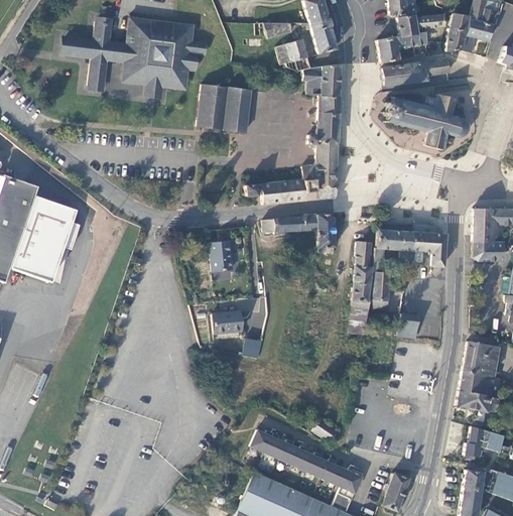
[(325,7),(322,0),(305,0),(304,0),(310,23),(328,18),(325,7)]
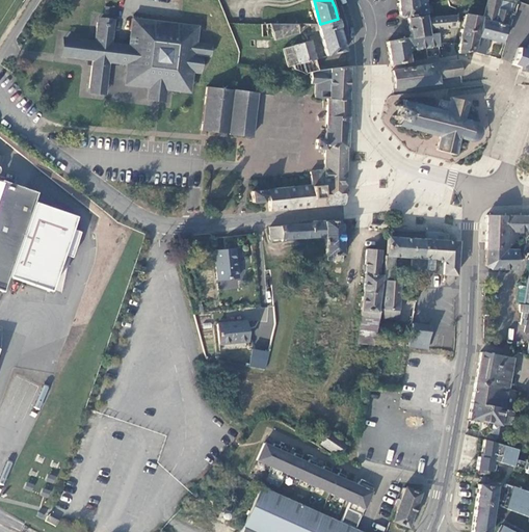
[(400,0),(402,14),(411,18),(430,14),(428,0),(400,0)]
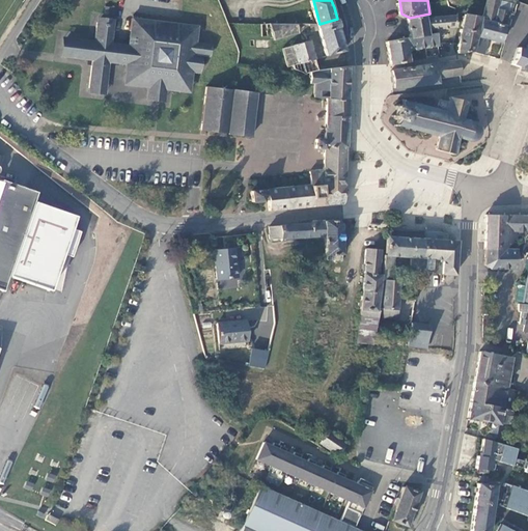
[(501,0),(489,0),(480,36),(503,43),(511,11),(500,8),(501,0)]
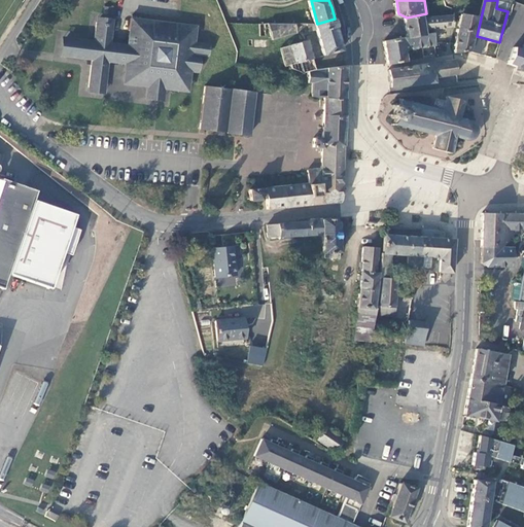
[(433,29),(456,27),(455,15),(425,18),(424,14),(407,19),(410,38),(434,33),(433,29)]
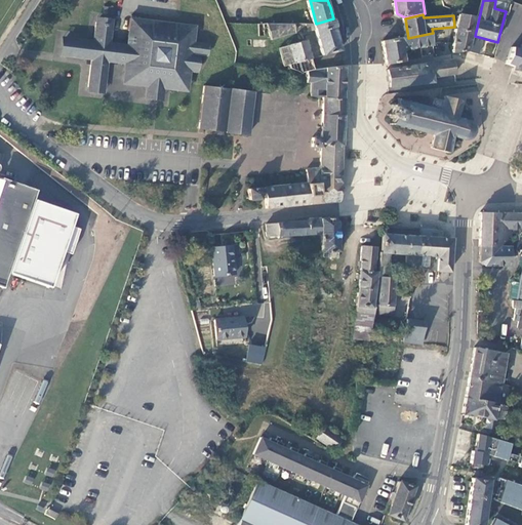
[(458,28),(475,30),(478,16),(462,14),(458,28)]
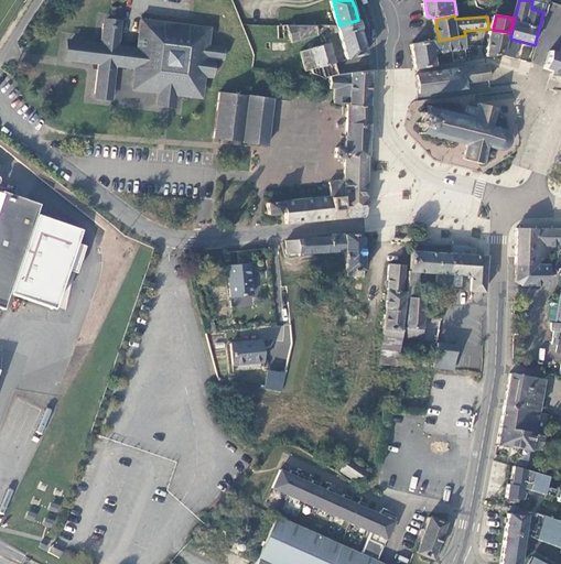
[(358,20),(340,25),(342,34),(360,30),(363,30),(359,20),(358,20)]
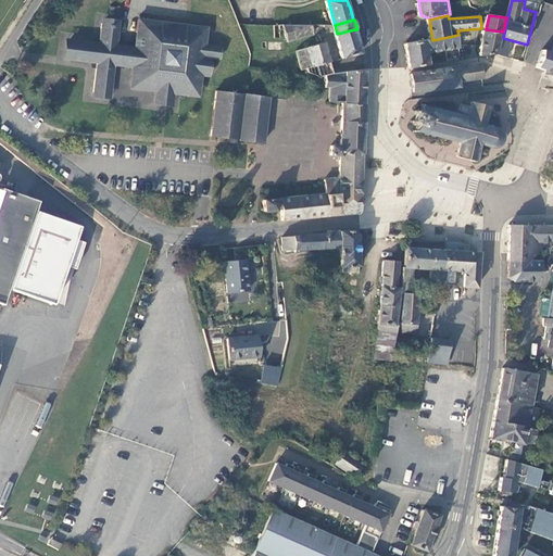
[(185,32),(164,29),(164,24),(140,21),(137,49),(120,48),(121,30),(114,29),(114,27),(111,27),(111,29),(104,28),(102,46),(75,42),(73,62),(100,65),(97,92),(114,93),(117,67),(136,70),(147,71),(146,87),(159,88),(158,92),(177,95),(178,90),(191,91),(193,75),(204,77),(212,77),(214,59),(222,60),(223,48),(208,46),(210,28),(186,26),(185,32)]
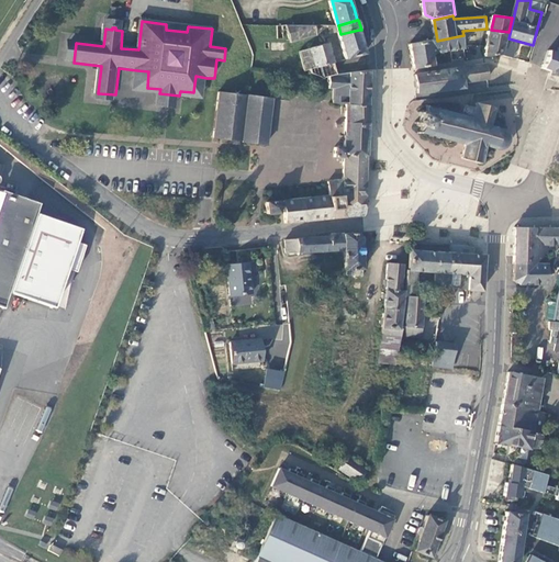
[(288,25),(279,25),(280,38),(286,38),(286,30),(289,30),(288,25)]
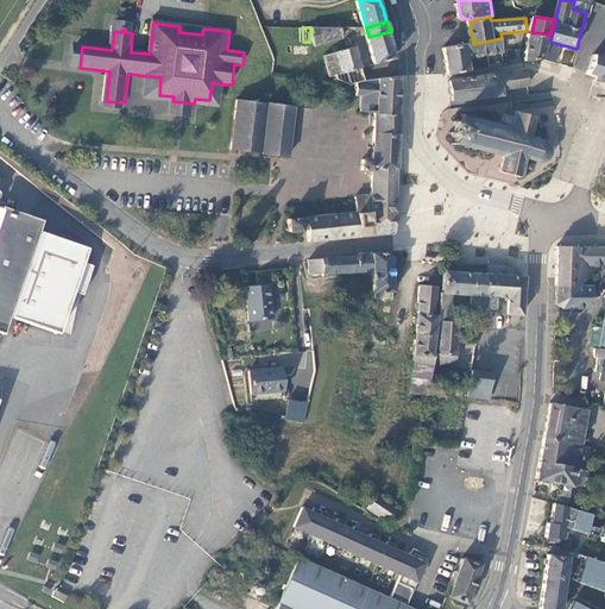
[(342,27),(312,27),(313,32),(316,46),(346,39),(342,27)]
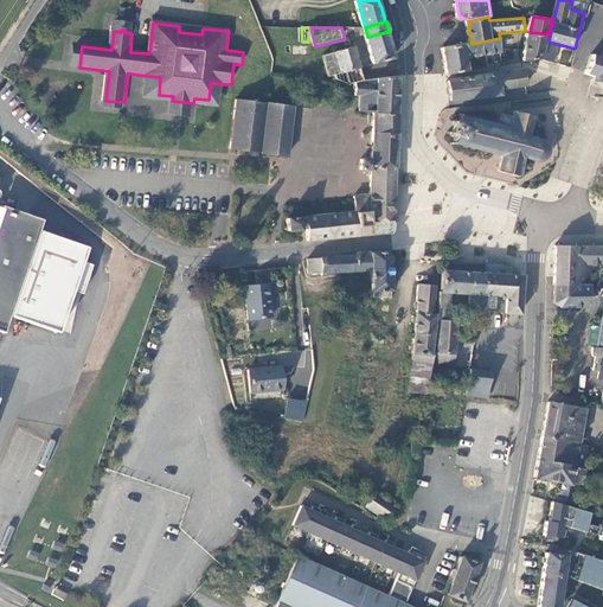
[(387,32),(367,37),(376,64),(396,58),(387,32)]
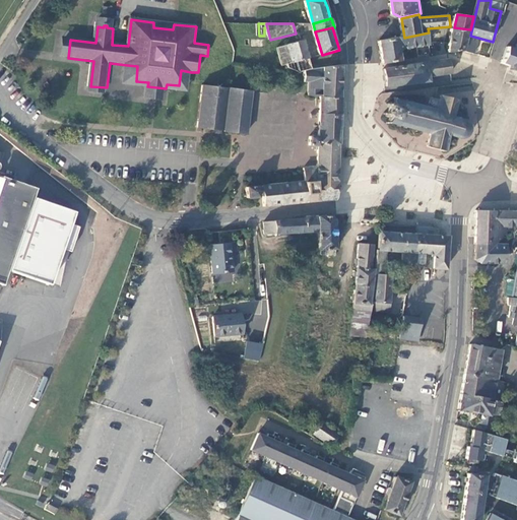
[(451,52),(465,51),(470,29),(454,27),(451,52)]
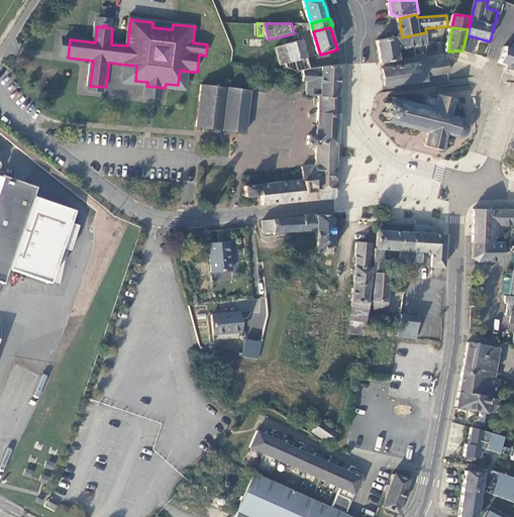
[(403,48),(428,44),(426,32),(402,37),(396,38),(396,42),(401,41),(403,48)]
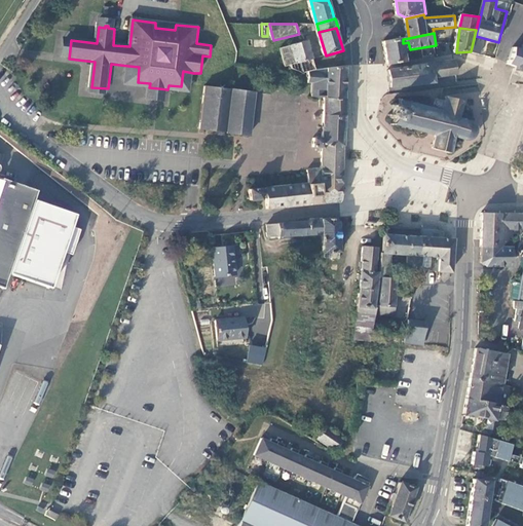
[(389,64),(407,61),(406,50),(410,49),(408,42),(403,43),(403,39),(385,41),(389,64)]
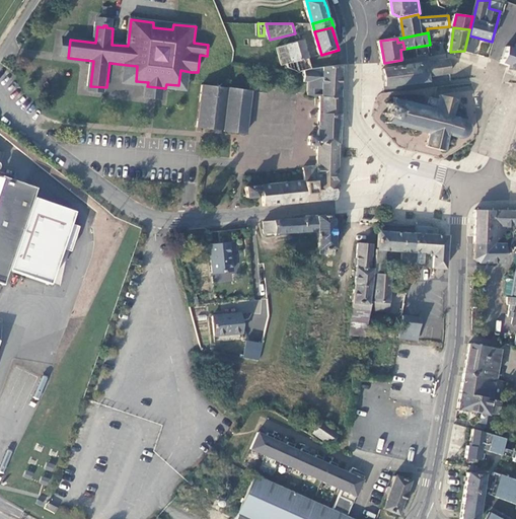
[(306,70),(313,69),(305,41),(279,48),(284,65),(288,64),(289,68),(300,72),(306,70)]
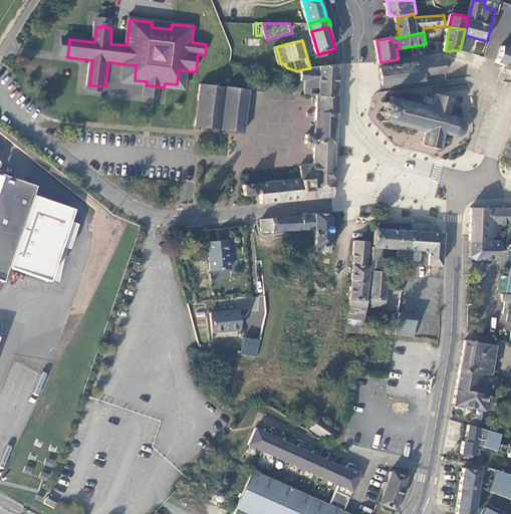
[(510,49),(503,46),(497,62),(510,66),(510,49)]
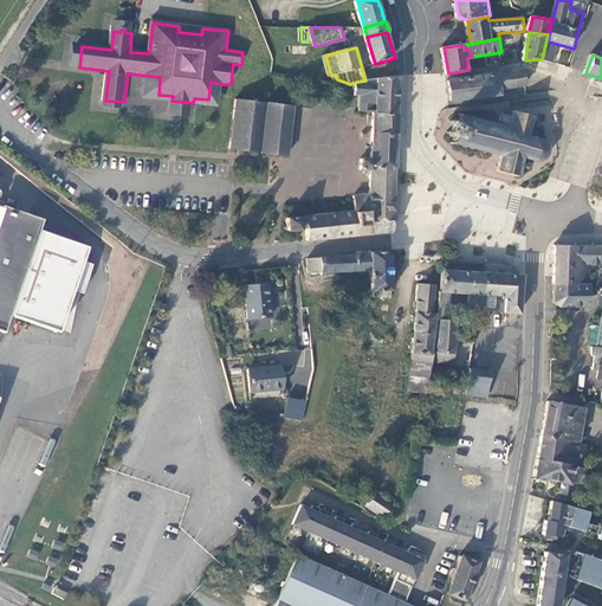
[(502,71),(450,79),(452,102),(506,95),(505,89),(530,85),(529,68),(502,71)]
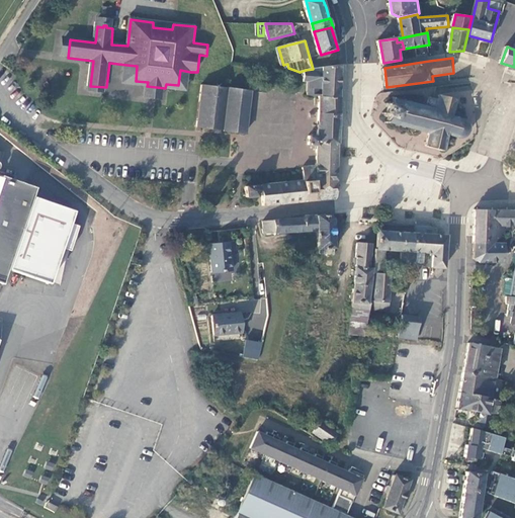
[(135,85),(136,81),(137,66),(126,65),(124,84),(135,85)]
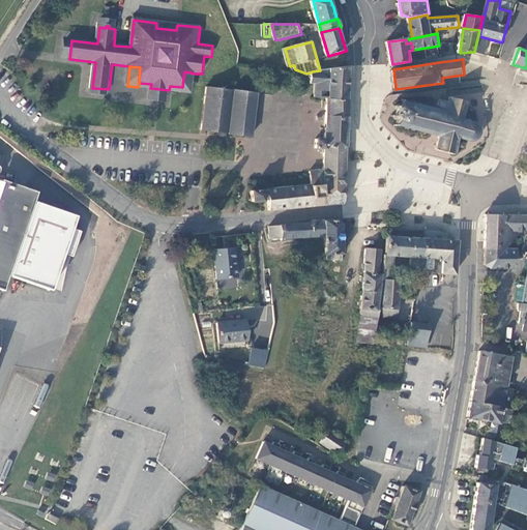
[(328,98),(349,99),(349,83),(350,66),(320,70),(313,71),(312,84),(317,84),(316,97),(328,98)]
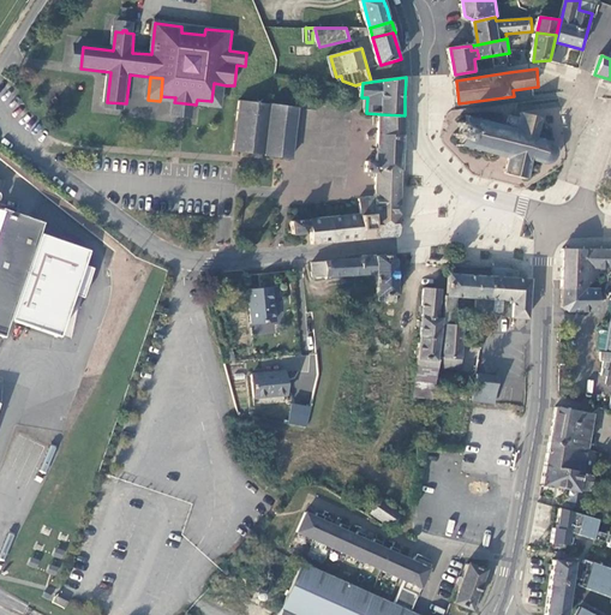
[(223,108),(226,85),(214,83),(211,101),(210,107),(223,108)]
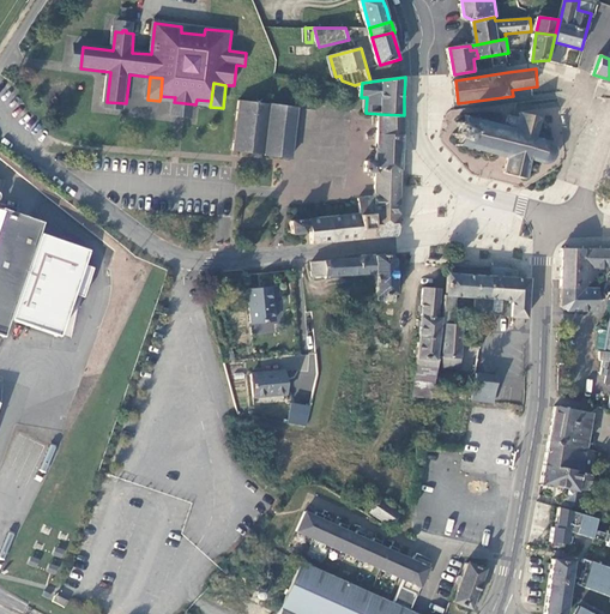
[(255,148),(267,149),(272,103),(241,100),(235,149),(252,152),(255,148)]
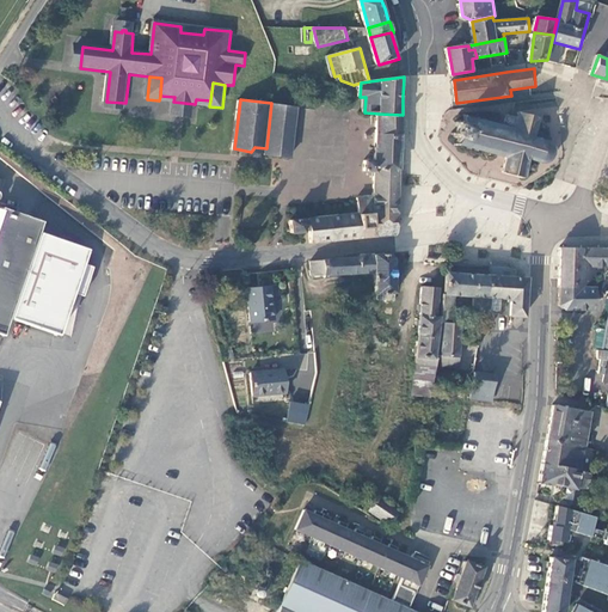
[(194,117),(195,104),(173,102),(172,115),(194,117)]
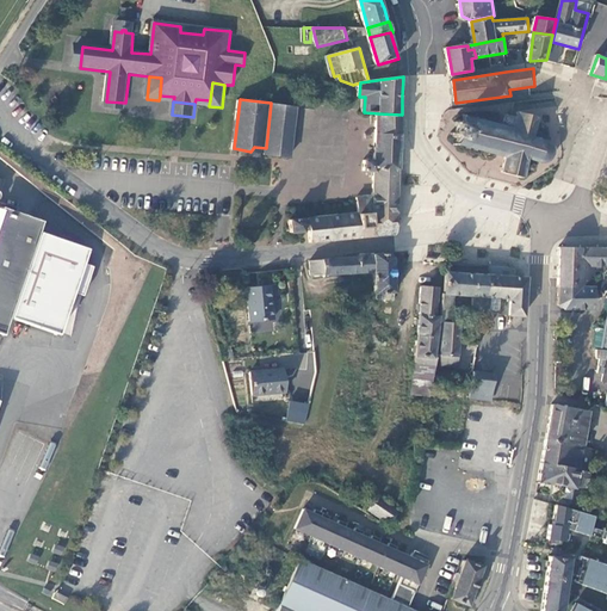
[(266,148),(265,154),(292,158),(298,107),(271,103),(266,148)]
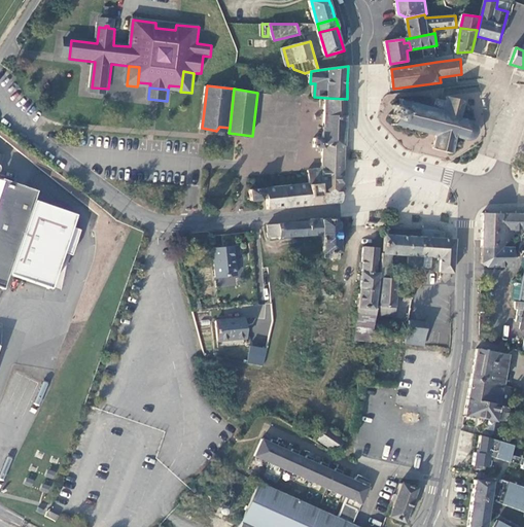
[(438,106),(405,99),(404,103),(399,103),(396,116),(399,117),(397,125),(440,135),(435,148),(456,153),(459,137),(469,140),(474,141),(477,140),(480,139),(482,137),(483,134),(483,131),(483,128),(482,125),(480,123),(477,121),(464,118),(469,100),(450,96),(449,100),(440,99),(438,106)]
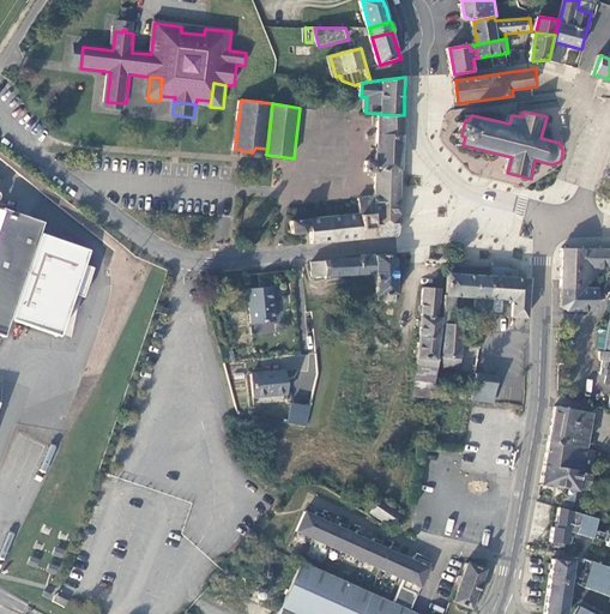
[(313,229),(314,244),(399,235),(404,115),(380,114),(378,161),(368,161),(367,172),(376,173),(376,196),(361,198),(362,214),(312,218),(312,221),(306,222),(305,220),(293,221),(293,233),(306,233),(307,230),(313,229)]
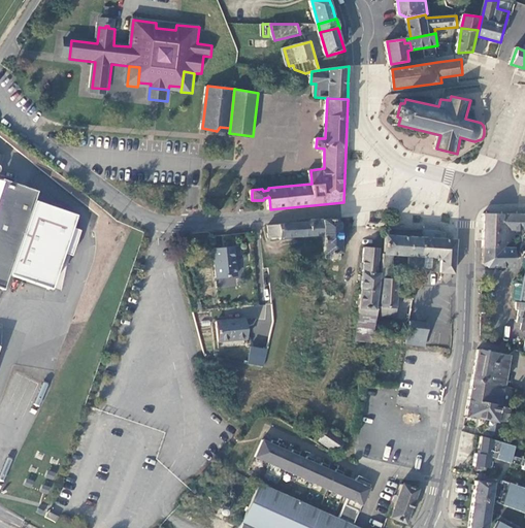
[(0,350),(1,345),(0,344),(0,290),(3,291),(33,206),(42,209),(47,196),(3,180),(0,189),(0,350)]
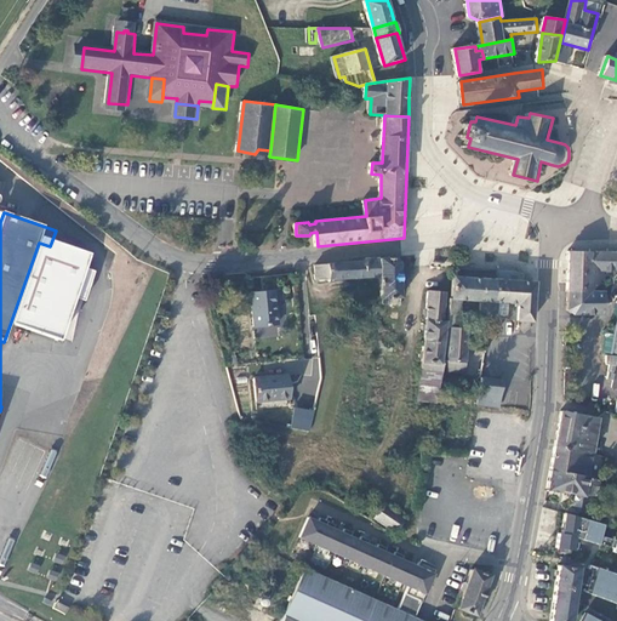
[(592,271),(593,252),(570,252),(570,291),(605,294),(606,271),(592,271)]
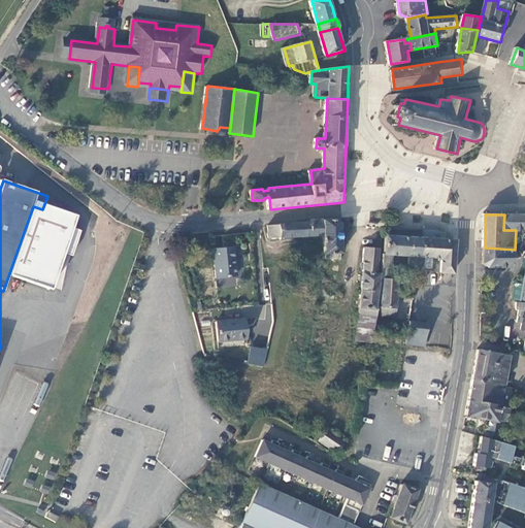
[(524,215),(504,215),(503,230),(516,230),(522,230),(524,230),(524,215)]
